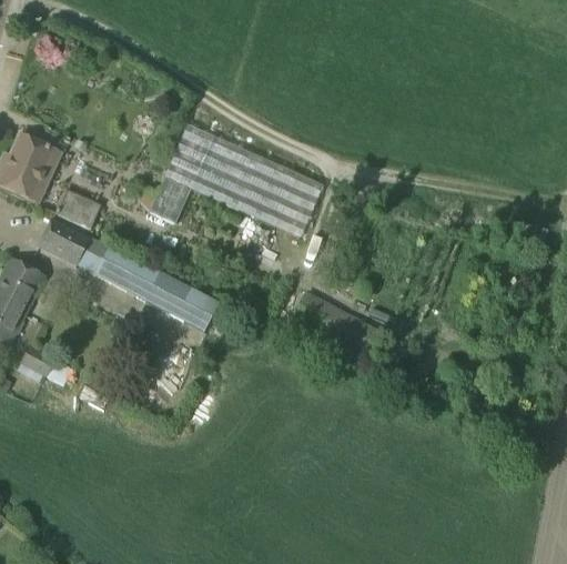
[(323,184),(186,124),(157,191),(144,191),(140,201),(149,210),(148,212),(174,223),(190,189),(300,237),(323,184)]
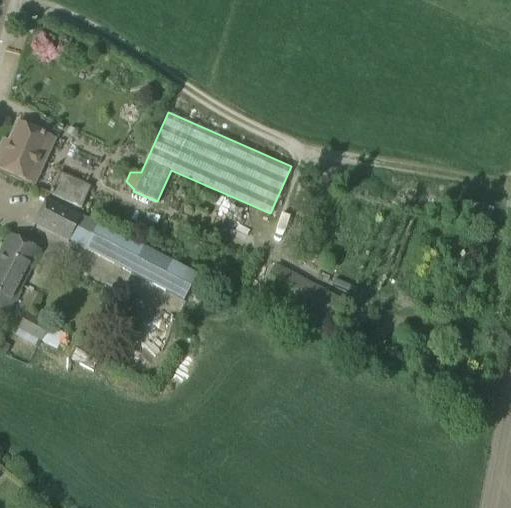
[(53,137),(35,129),(17,120),(0,157),(0,165),(33,180),(53,137)]
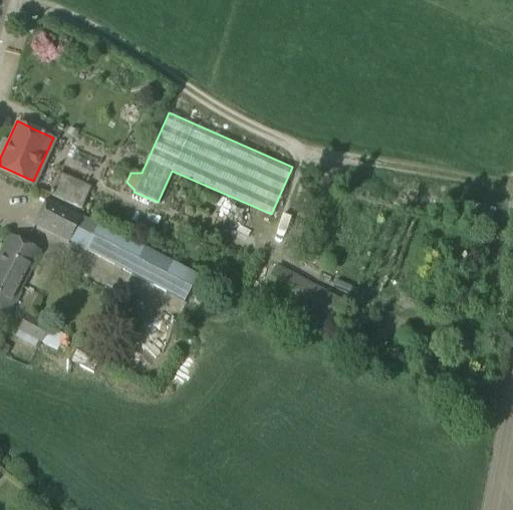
[(58,176),(50,193),(81,207),(89,189),(91,184),(61,170),(58,176)]
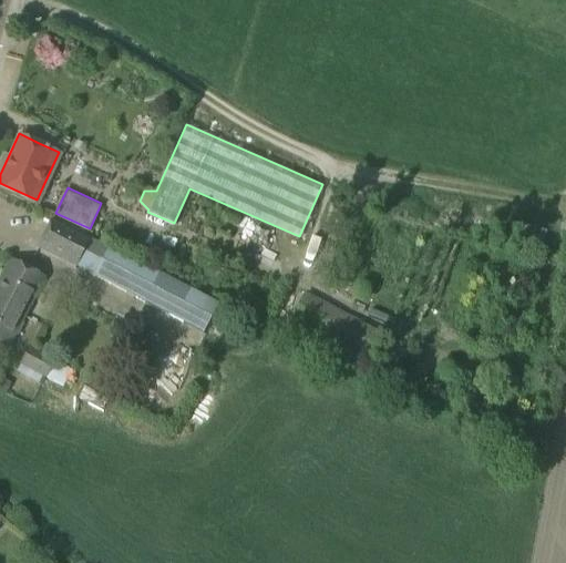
[(52,216),(38,244),(75,264),(76,263),(80,257),(90,236),(52,216)]
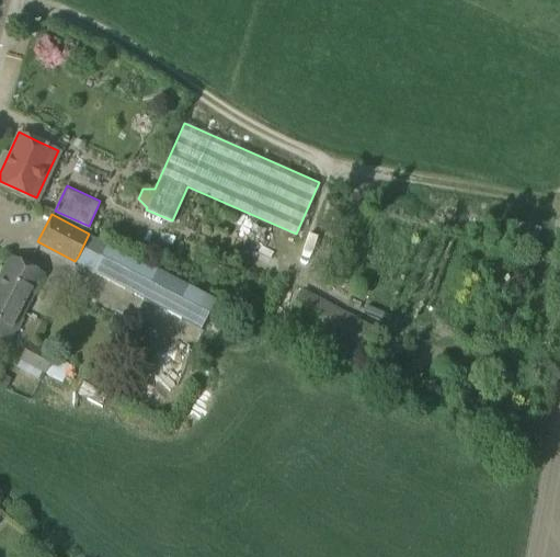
[(79,254),(76,260),(106,276),(202,326),(216,297),(107,239),(105,242),(89,234),(79,254)]
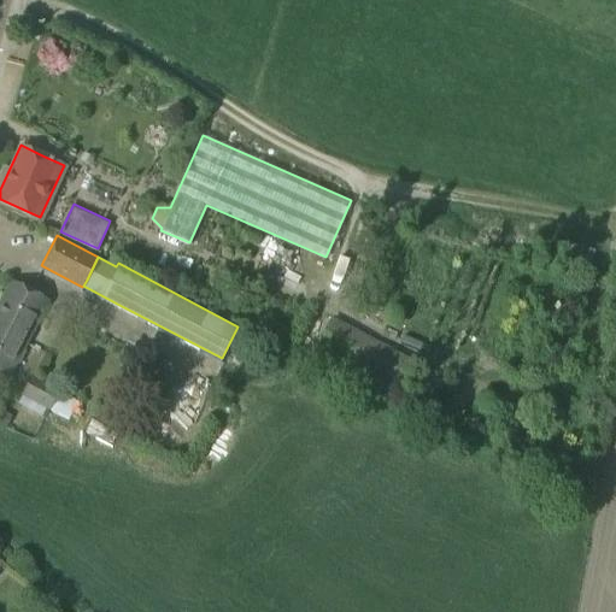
[(33,292),(11,280),(0,300),(0,372),(5,376),(47,299),(33,292)]
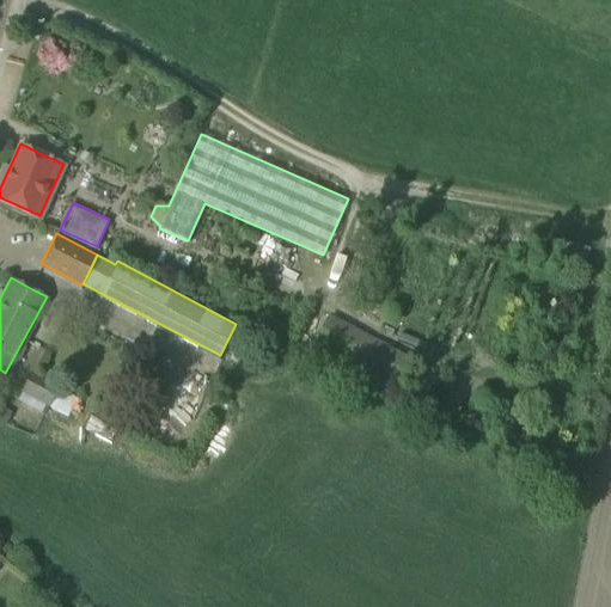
[(307,353),(390,394),(410,355),(329,312),(307,353)]
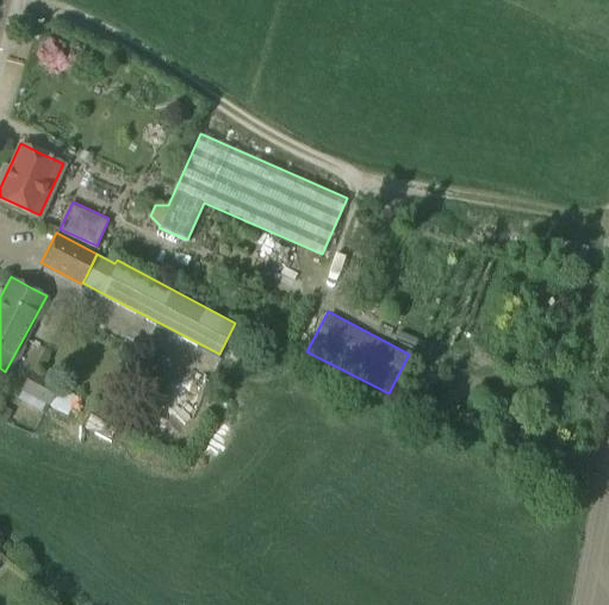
[(23,390),(57,407),(54,416),(73,425),(86,399),(60,385),(60,384),(33,370),(23,390)]
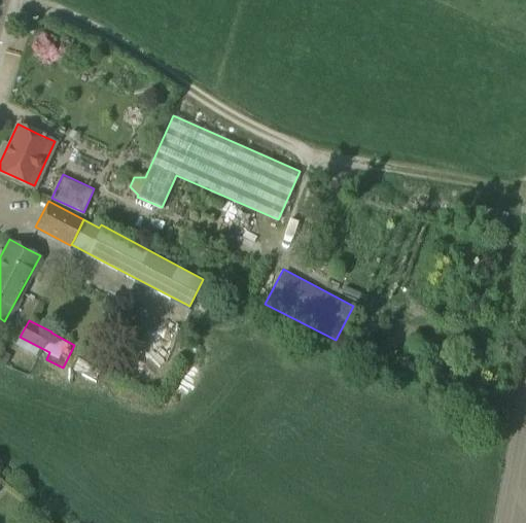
[(75,367),(97,376),(101,364),(80,355),(75,367)]
